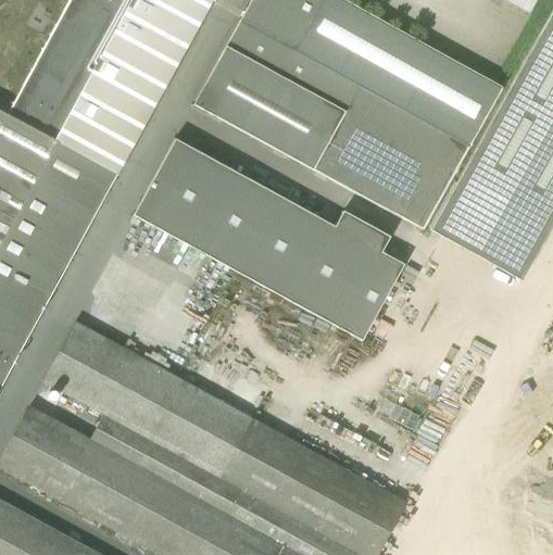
[(0,390),(213,0),(70,0),(10,115),(0,110),(0,390)]
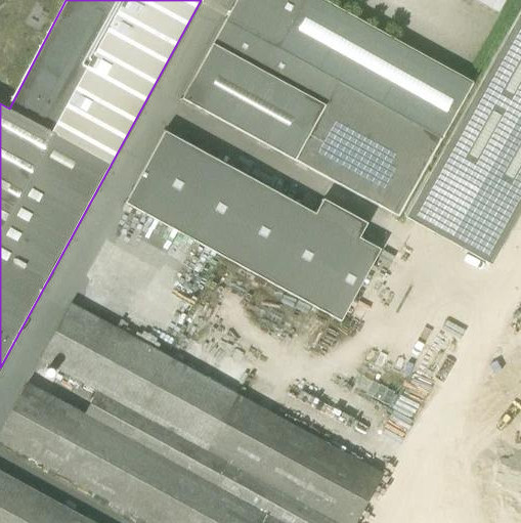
[(477,83),(324,0),(235,0),(183,97),(491,264),(520,210),(520,4),(477,83)]
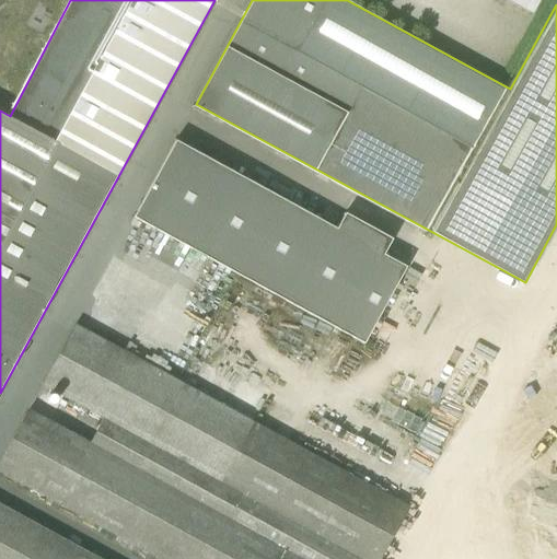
[(515,0),(536,11),(542,0),(515,0)]
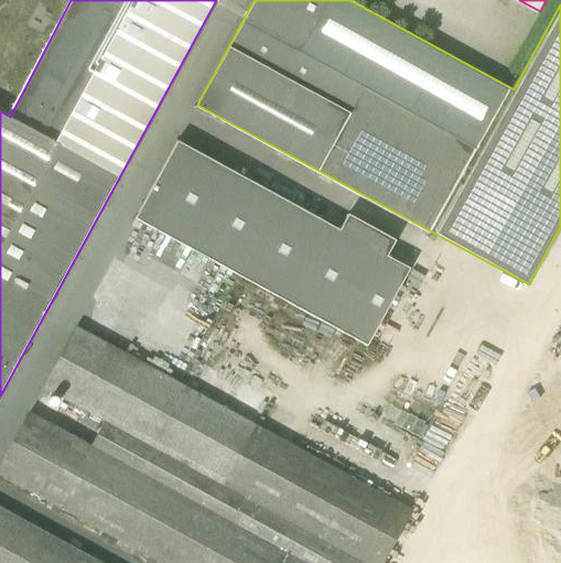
[(179,142),(136,218),(136,219),(366,346),(409,269),(408,269),(387,257),(395,241),(348,215),(338,230),(179,142)]
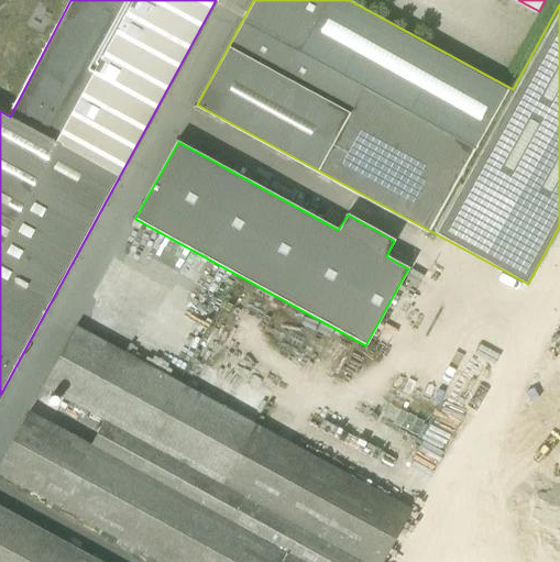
[(384,561),(414,508),(78,327),(44,386),(103,419),(90,443),(30,410),(0,464),(0,475),(160,561),(384,561)]
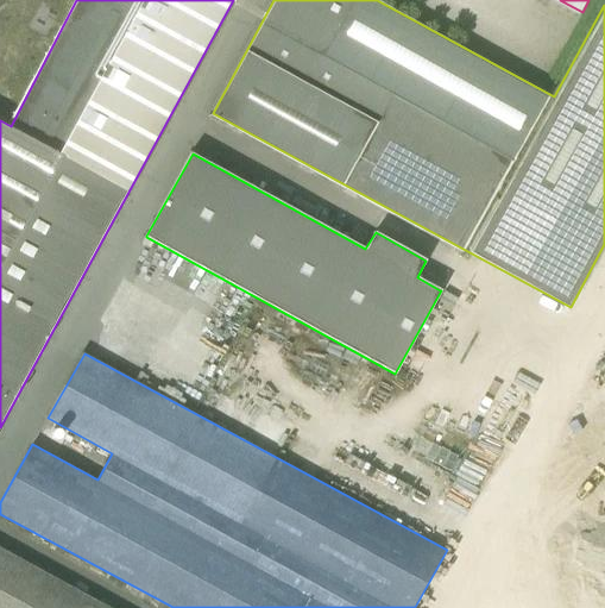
[(109,607),(0,547),(0,607),(109,607)]
